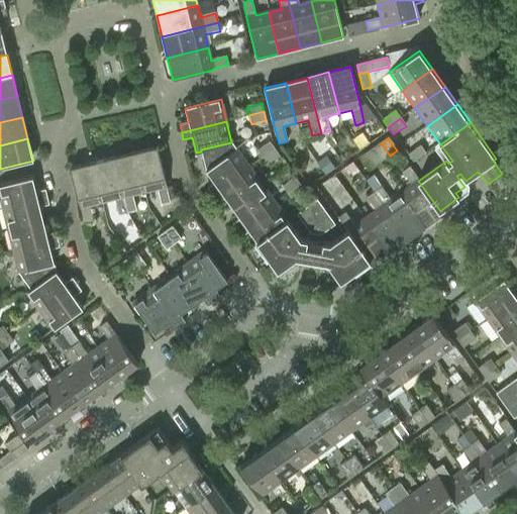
[(231,142),(201,149),(201,151),(206,171),(215,184),(207,189),(212,195),(249,168),(232,143),(231,142)]
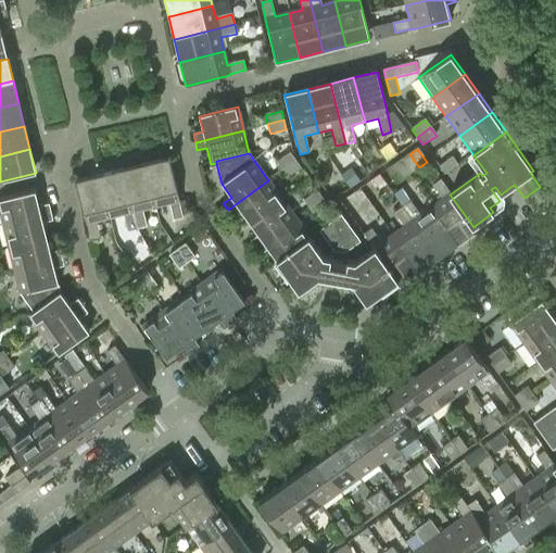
[(276,163),(281,171),(295,161),(290,153),(276,163)]
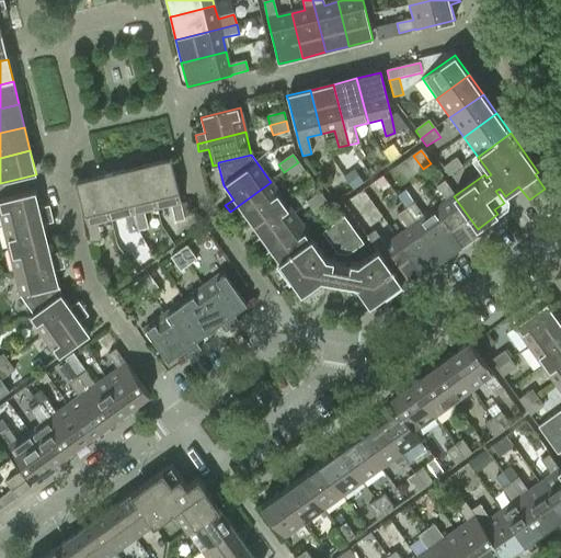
[(413,156),(404,161),(414,175),(423,169),(413,156)]
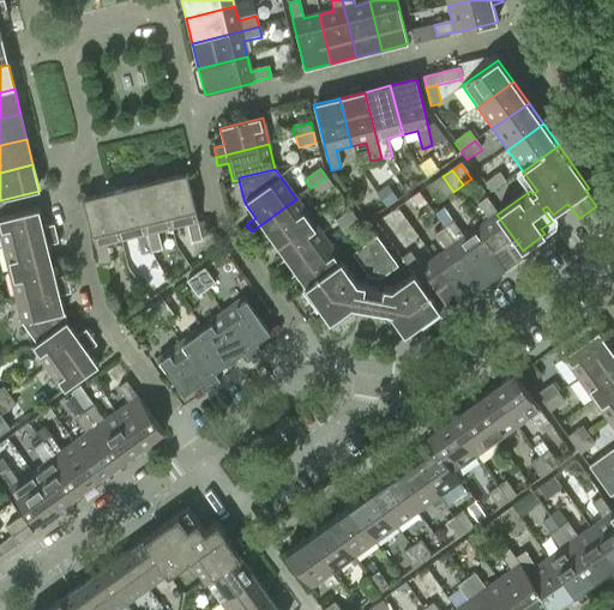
[(186,174),(160,181),(172,229),(187,225),(192,243),(202,241),(198,223),(186,174)]
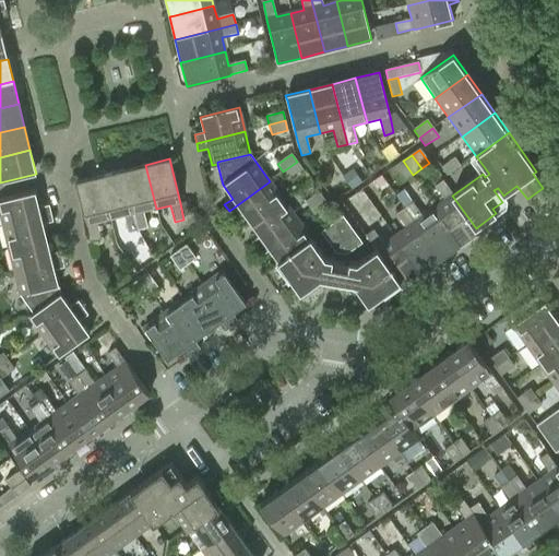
[(454,158),(441,168),(447,176),(460,166),(454,158)]
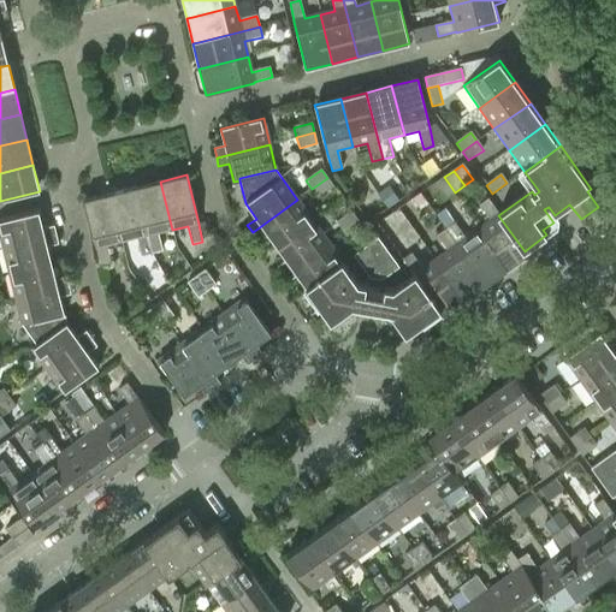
[(455,192),(444,177),(436,184),(446,198),(455,192)]
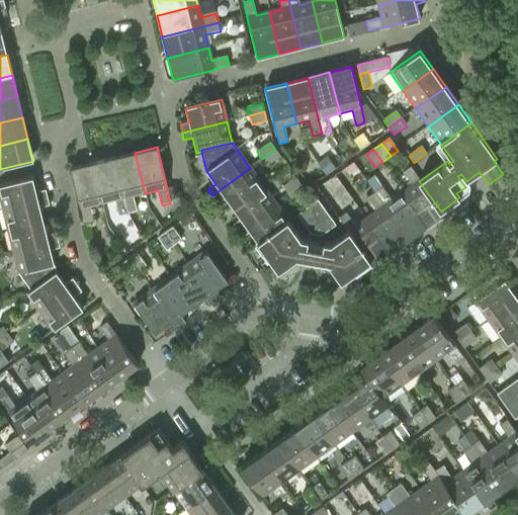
[(275,150),(262,159),(268,167),(280,158),(275,150)]
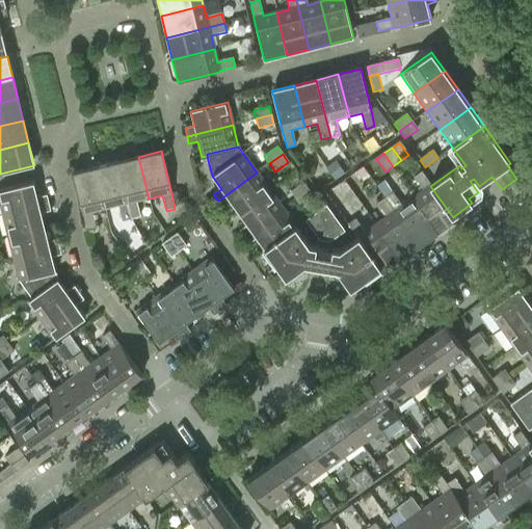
[(116,162),(117,167),(131,220),(140,217),(136,202),(149,199),(138,157),(116,162)]
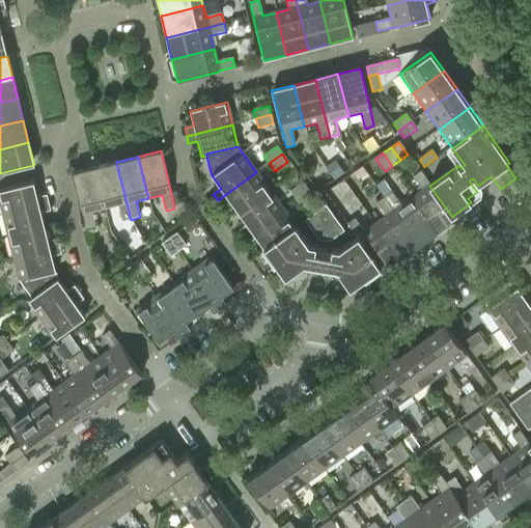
[(131,220),(117,167),(116,162),(94,167),(105,210),(118,206),(121,222),(131,220)]
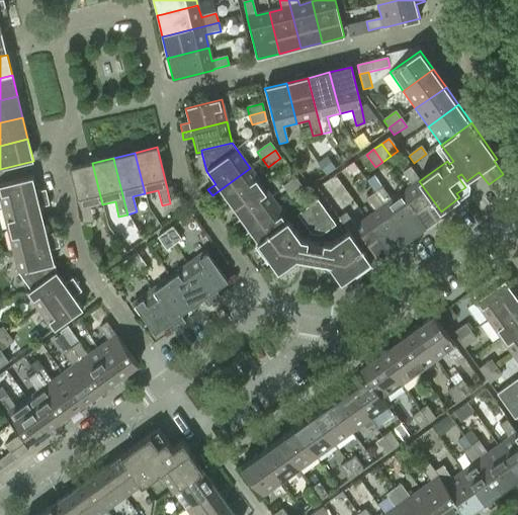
[(326,161),(319,165),(325,173),(331,169),(326,161)]
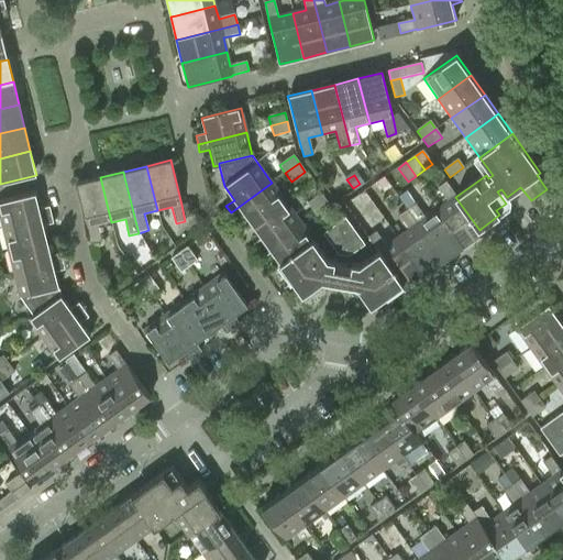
[(76,184),(78,188),(87,228),(88,228),(91,244),(101,242),(97,226),(111,222),(100,177),(76,184)]
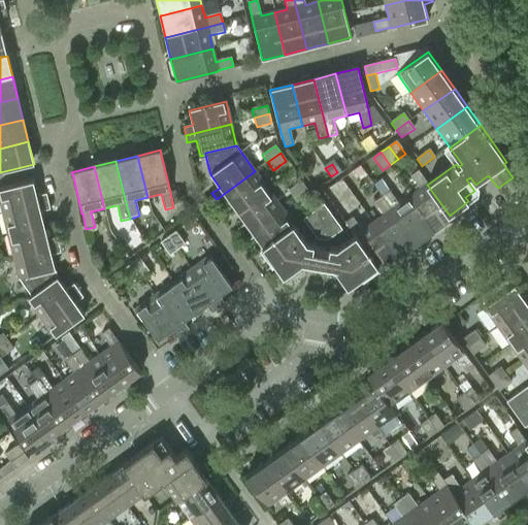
[(360,167),(354,171),(359,177),(361,176),(362,177),(366,175),(360,167)]
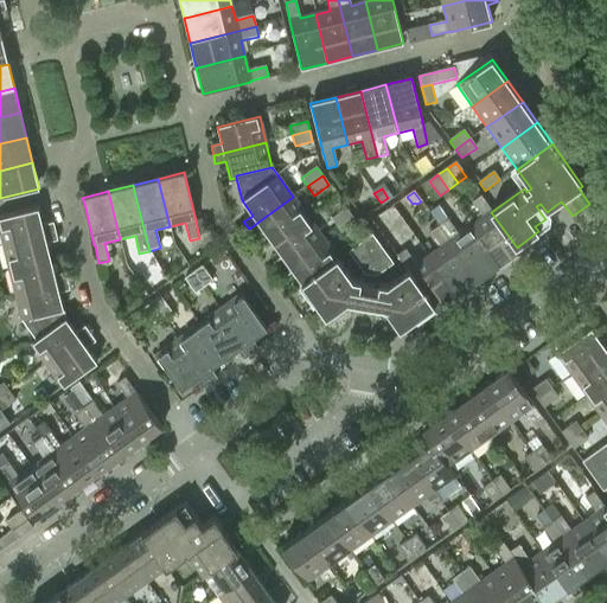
[(273,243),(307,217),(293,197),(249,229),(254,237),(263,230),(273,243)]
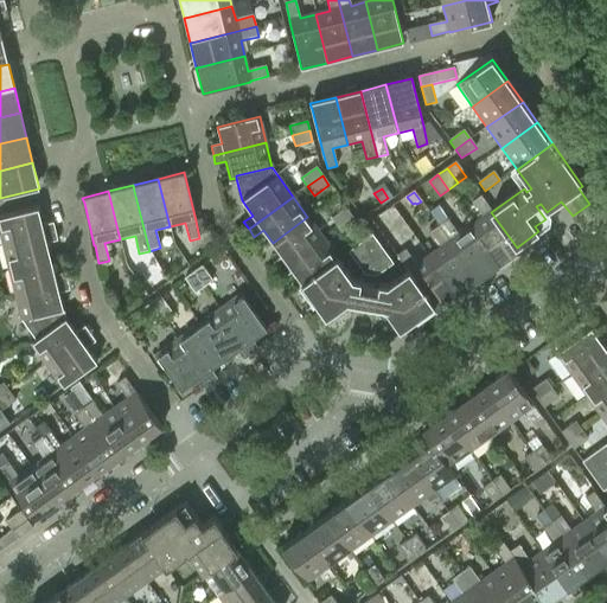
[(491,212),(480,197),(472,203),(483,218),(471,226),(499,267),(522,251),(518,247),(517,248),(491,212)]
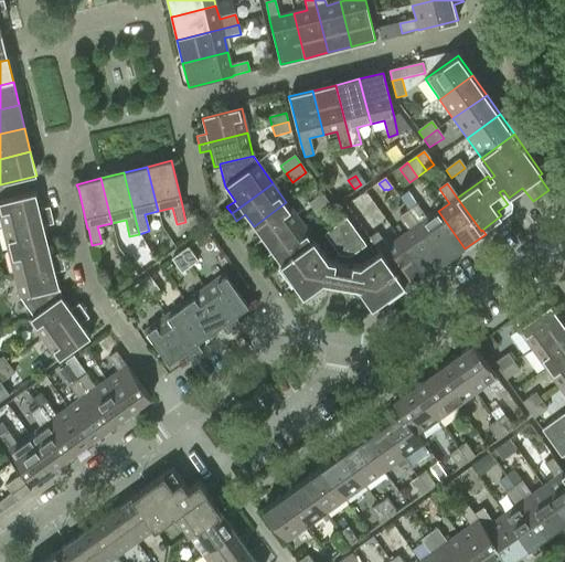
[(35,194),(0,202),(0,219),(2,229),(52,216),(50,208),(40,210),(35,194)]
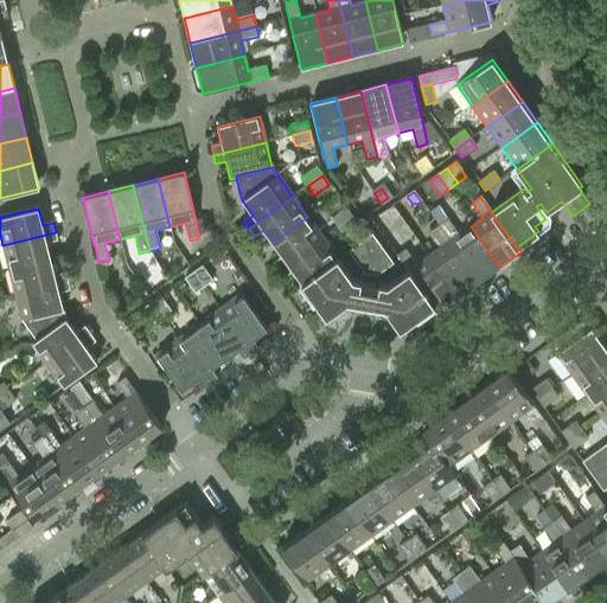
[(331,219),(338,228),(352,217),(346,209),(331,219)]
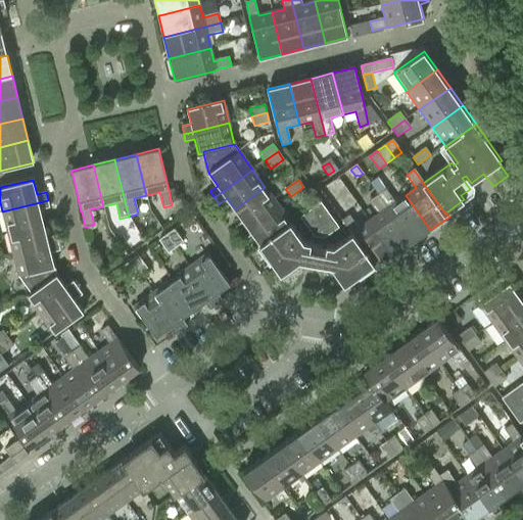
[(379,181),(372,186),(378,195),(386,190),(379,181)]
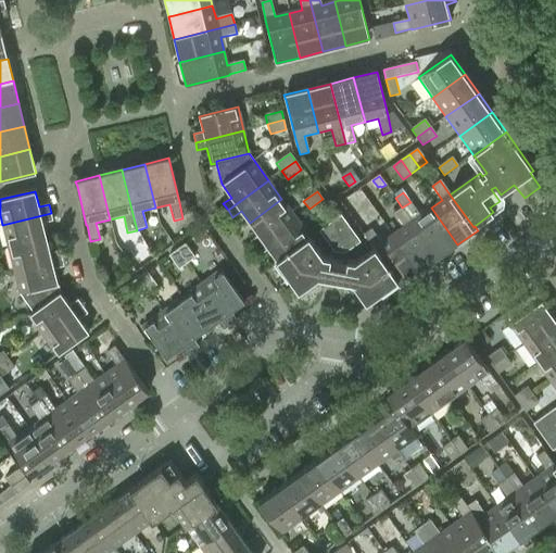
[(255,248),(295,218),(281,199),(250,223),(258,236),(250,241),(255,248)]
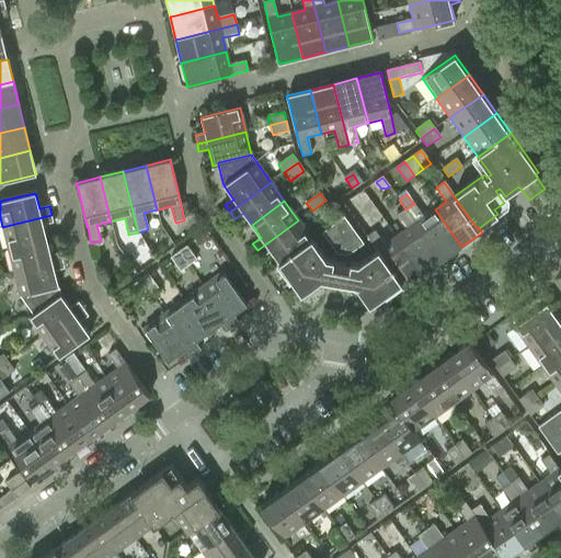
[(325,201),(312,211),(318,219),(331,209),(325,201)]
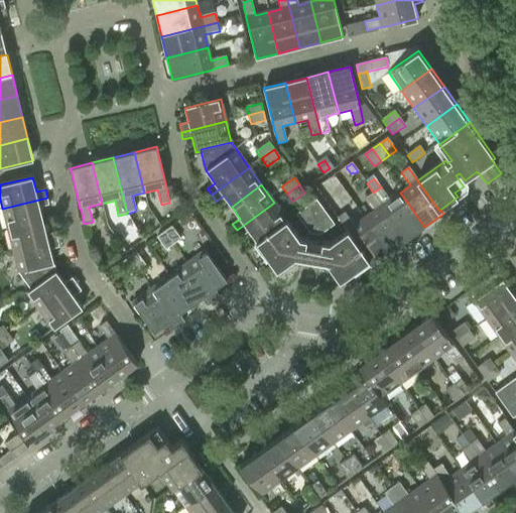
[(381,187),(373,193),(406,240),(424,227),(400,193),(390,201),(381,187)]
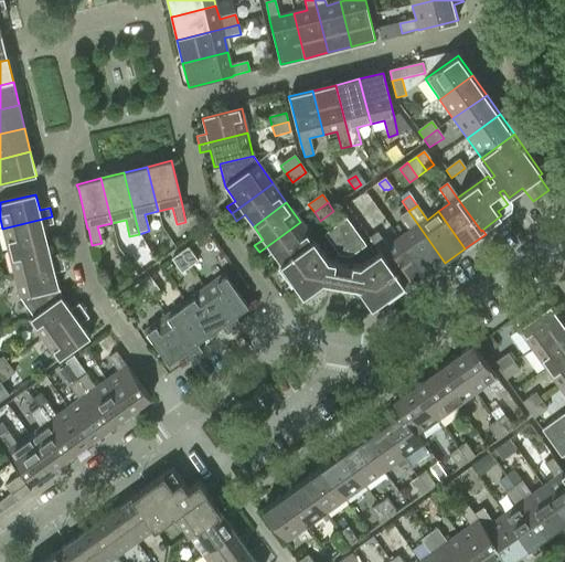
[(445,263),(408,211),(401,218),(411,231),(398,240),(426,276),(445,263)]
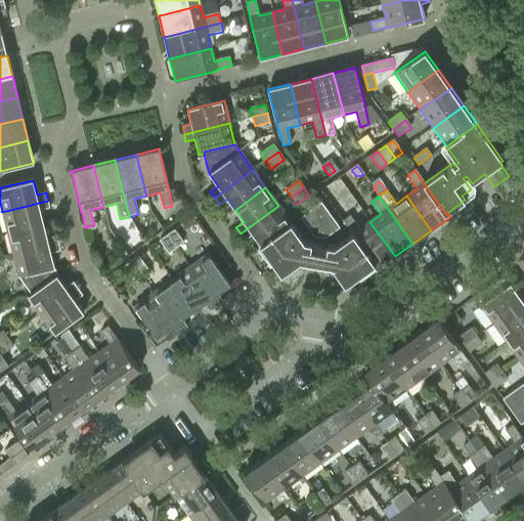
[(48,201),(2,212),(7,233),(44,224),(41,210),(49,208),(48,201)]
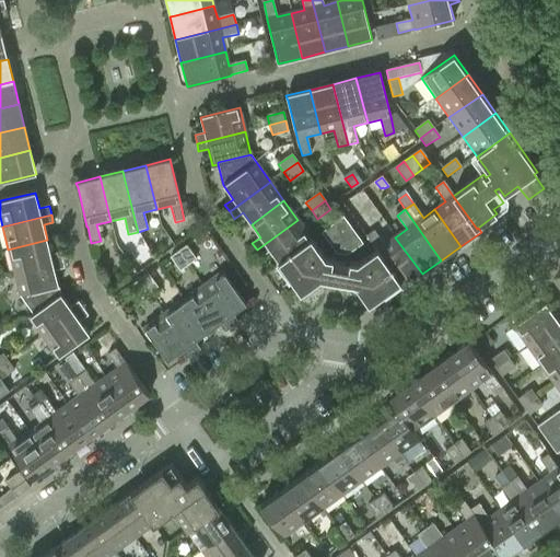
[(343,217),(321,233),(336,254),(347,256),(363,244),(343,217)]
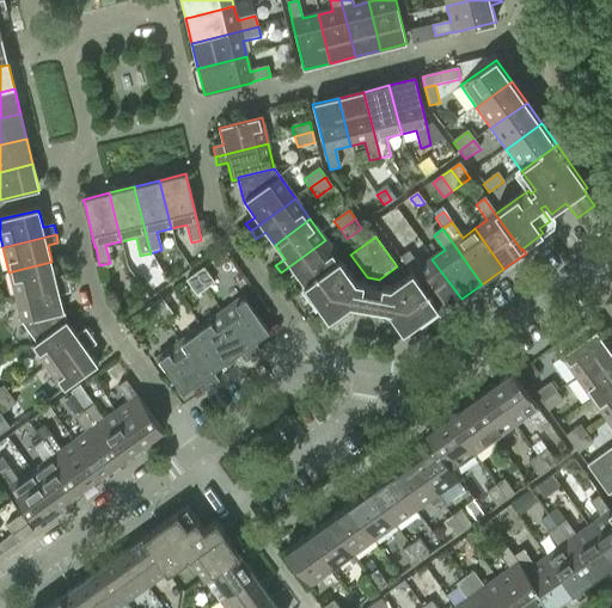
[(325,240),(281,272),(287,281),(295,274),(305,287),(341,262),(325,240)]
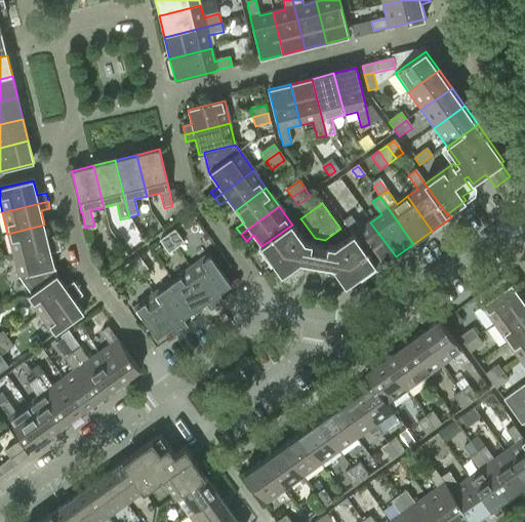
[(396,256),(370,223),(360,230),(351,217),(344,223),(353,235),(375,266),(374,267),(376,271),(396,256)]
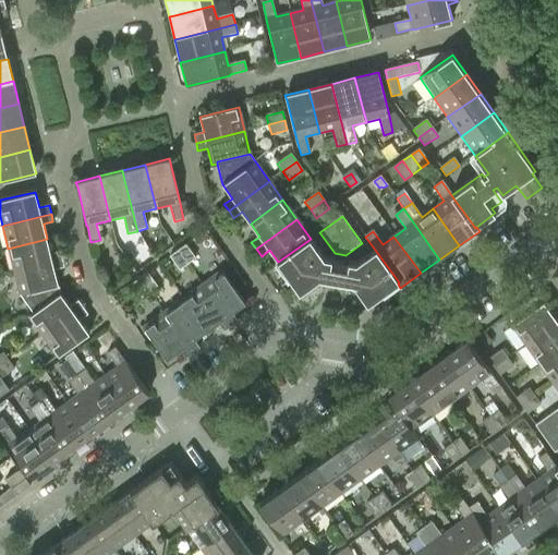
[(62,260),(60,251),(50,253),(47,239),(8,249),(13,272),(62,260)]
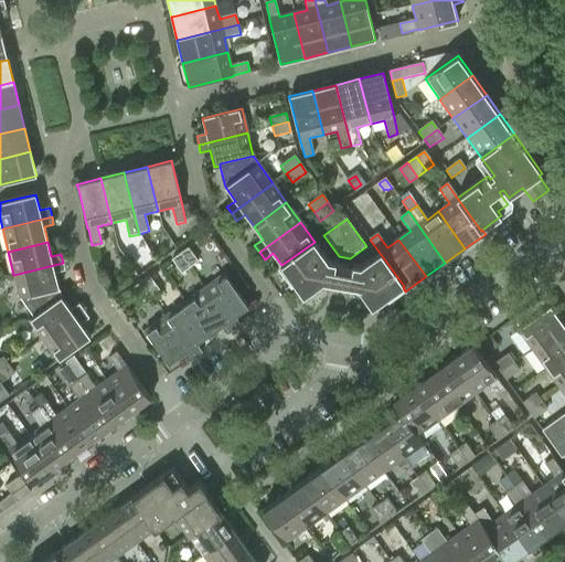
[(404,286),(380,253),(361,267),(353,265),(350,265),(348,265),(328,262),(315,242),(281,265),(283,266),(287,263),(299,281),(295,284),(304,297),(323,283),(345,286),(358,288),(372,308),(385,299),(382,295),(400,282),(403,287),(404,286)]
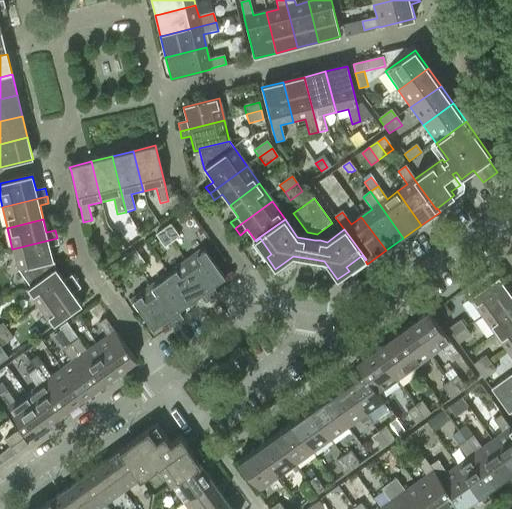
[(170,225),(163,231),(172,243),(179,238),(170,225)]
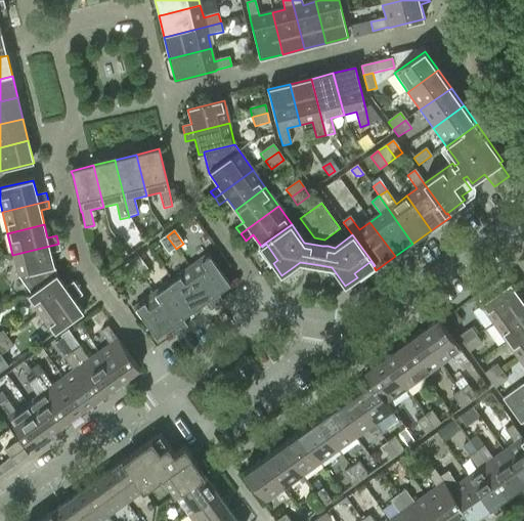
[(176,249),(167,236),(160,242),(168,254),(176,249)]
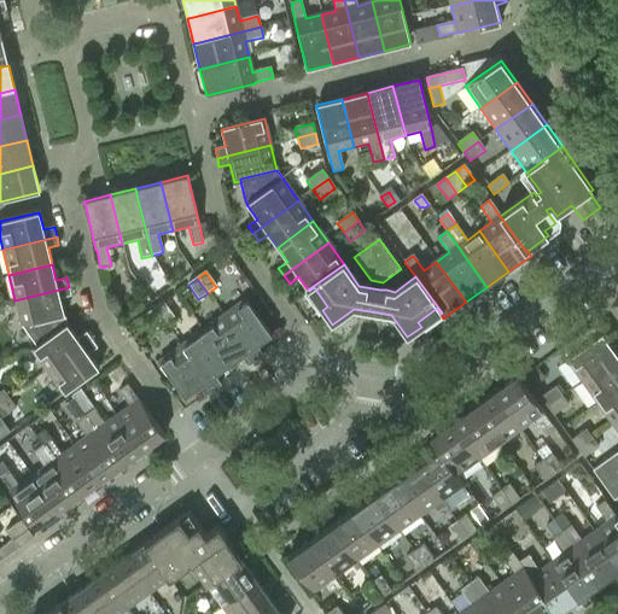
[(69,287),(15,300),(22,327),(36,348),(68,326),(66,325),(60,298),(71,296),(69,287)]
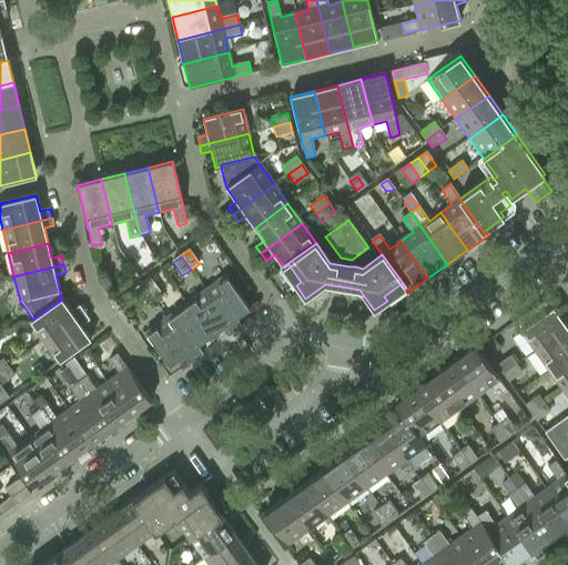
[(250,309),(239,294),(247,288),(239,275),(230,282),(225,275),(205,291),(235,332),(242,328),(236,319),(250,309)]
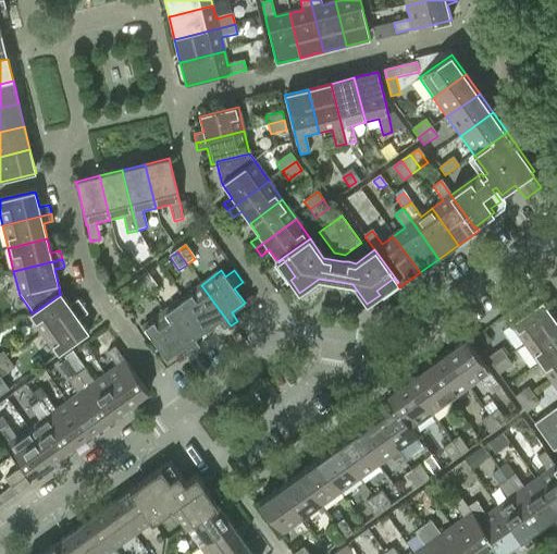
[(147,273),(139,279),(148,292),(157,286),(147,273)]
